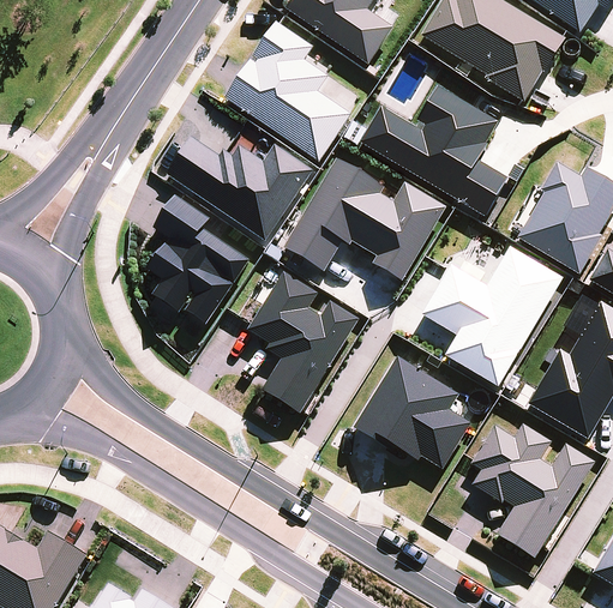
[(289,0),(284,7),(367,62),(394,25),(367,8),(372,0),(289,0)]
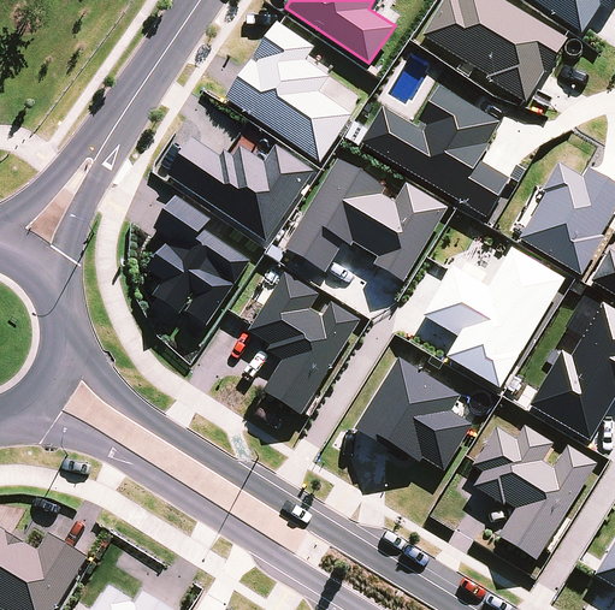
[(441,0),(421,34),(488,73),(485,77),(525,100),(543,71),(545,72),(567,37),(503,0),(441,0)]
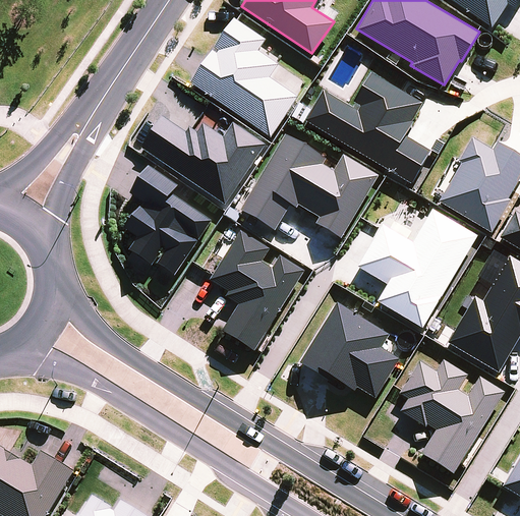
[(452,0),(490,26),(508,3),(513,6),(516,0),(452,0)]
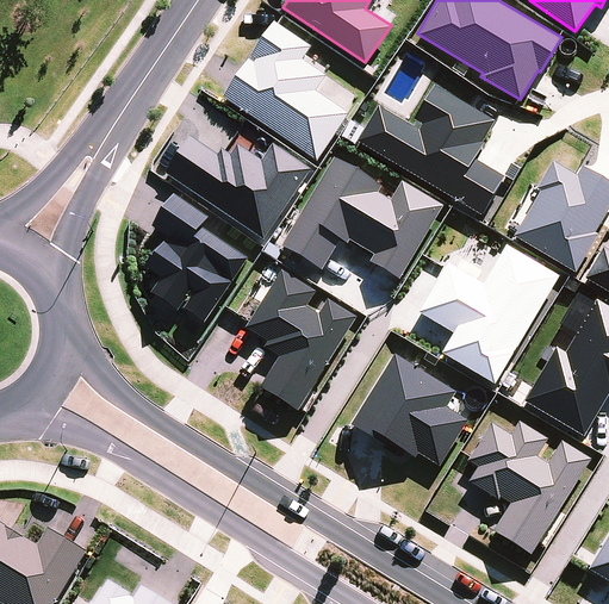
[(274,20),(223,95),(316,159),(349,112),(316,88),(327,74),(303,58),(311,45),(274,20)]
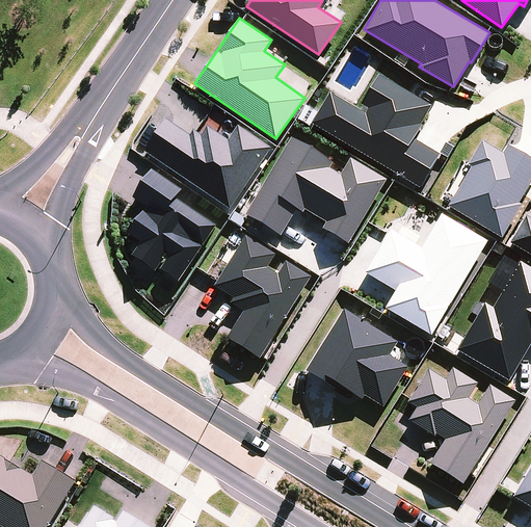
[(328,91),(312,122),(420,186),(441,153),(415,137),(422,124),(421,123),(431,105),(377,74),(361,103),(335,87),(332,94),(328,91)]
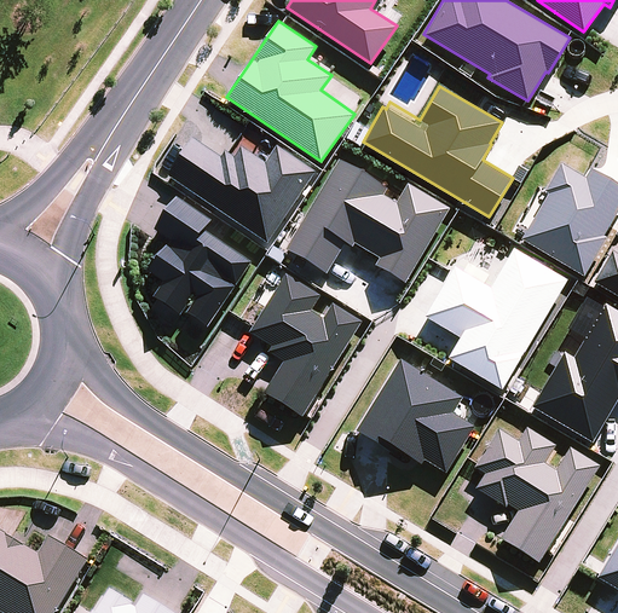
[(191,137),(167,175),(266,242),(316,169),(276,144),(265,161),(241,144),(234,155),(224,149),(220,155),(191,137)]
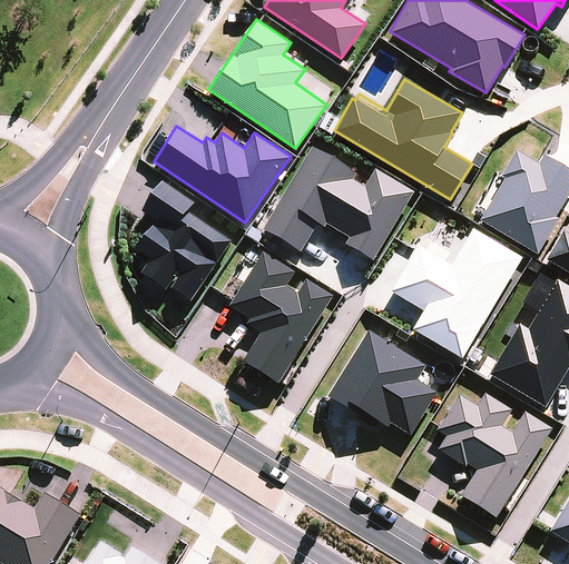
[(356,172),(312,147),(262,228),(300,250),(316,223),(323,226),(325,221),(350,236),(345,244),(373,259),(414,191),(374,168),(364,186),(353,178),(356,172)]
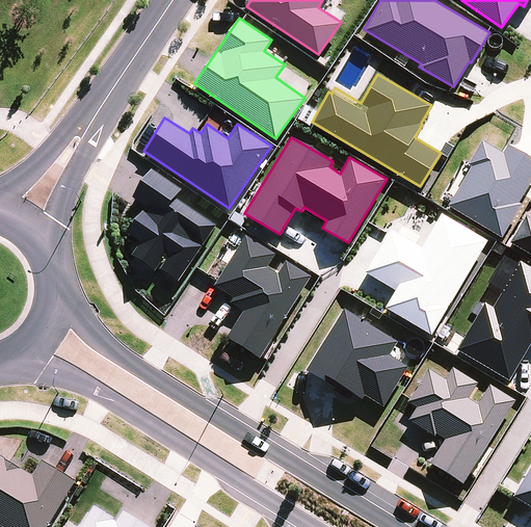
[(501,237),(521,203),(518,202),(530,179),(530,159),(506,145),(502,152),(481,139),(467,163),(470,165),(447,205),(501,237)]
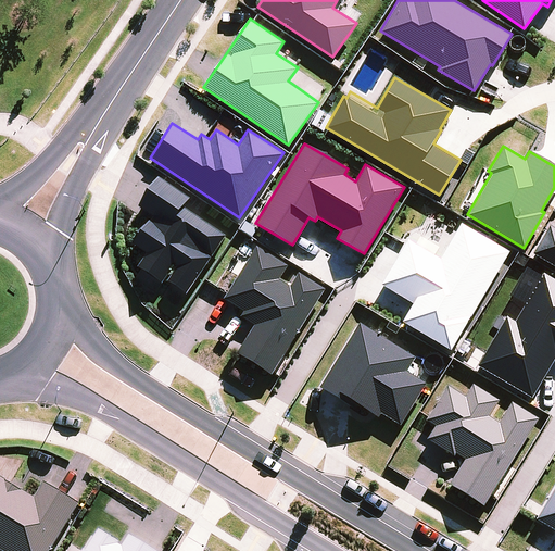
[(167,280),(186,292),(226,234),(184,207),(190,198),(158,176),(139,205),(153,214),(133,242),(147,251),(137,265),(161,282),(174,263),(177,265),(167,280)]
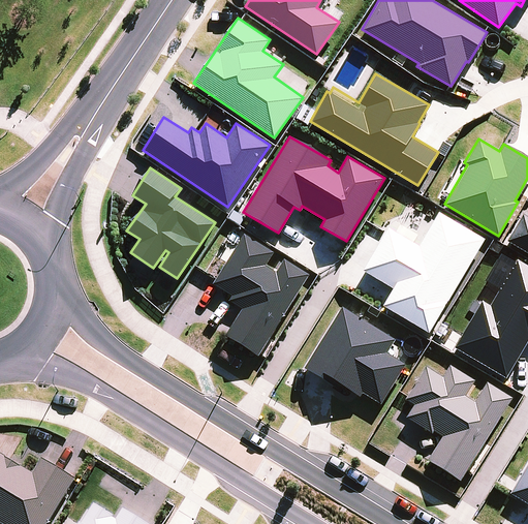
[(429,332),(485,238),(437,210),(418,244),(389,226),(363,270),(394,287),(383,305),(429,332)]
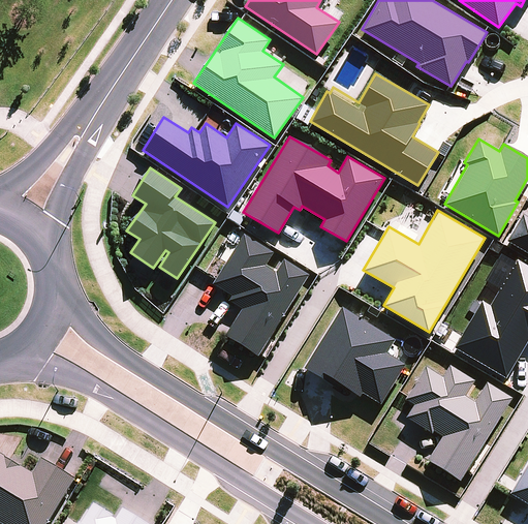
[(527,216),(522,213),(506,240),(527,252),(527,216)]
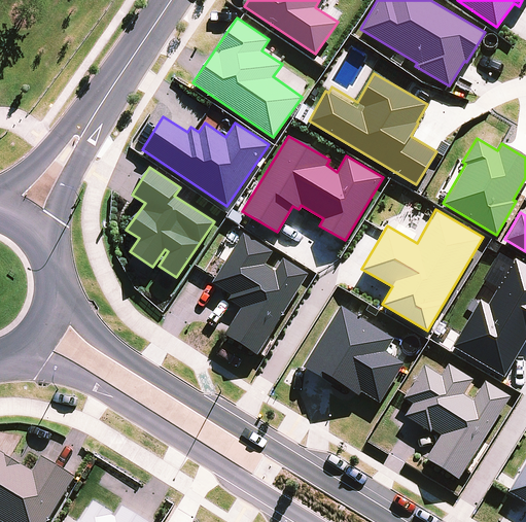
[(256,354),(308,273),(282,256),(274,270),(264,264),(272,250),(243,232),(211,281),(232,293),(228,299),(241,306),(223,334),(256,354)]
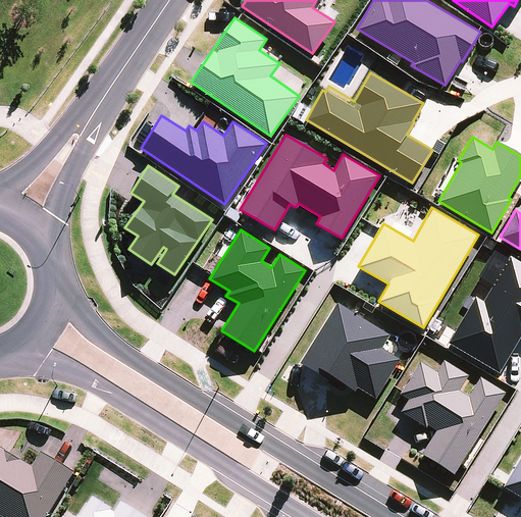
[(483,300),(474,295),(448,342),(499,371),(520,332),(520,261),(510,255),(483,300)]
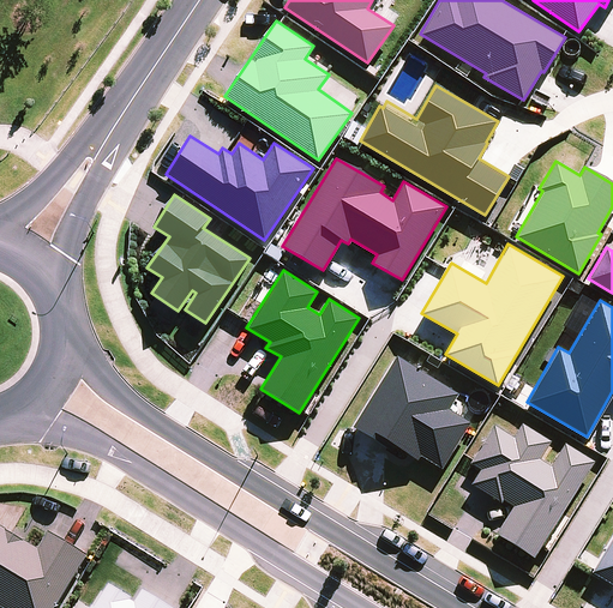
[(396,354),(353,426),(390,447),(392,445),(419,459),(421,456),(443,469),(472,421),(450,408),(461,392),(396,354)]
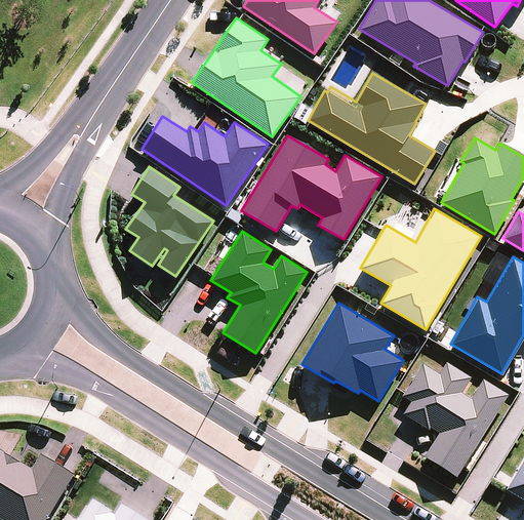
[(456,476),(508,393),(482,378),(471,397),(461,392),(471,375),(445,360),(438,372),(422,363),(402,395),(411,400),(403,412),(429,428),(430,425),(439,431),(422,455),(456,476)]
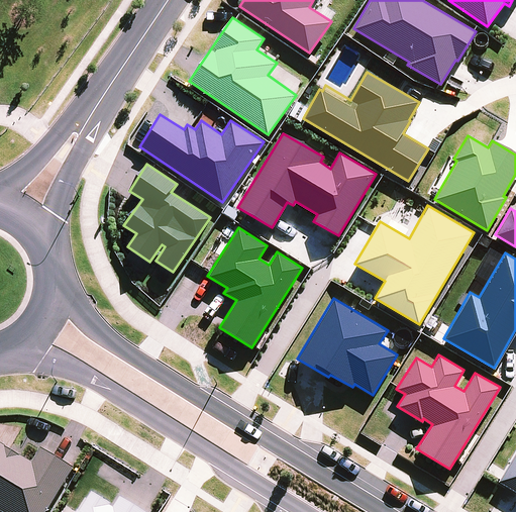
[(0,509),(5,511),(43,511),(71,466),(40,447),(32,461),(0,441),(0,509)]
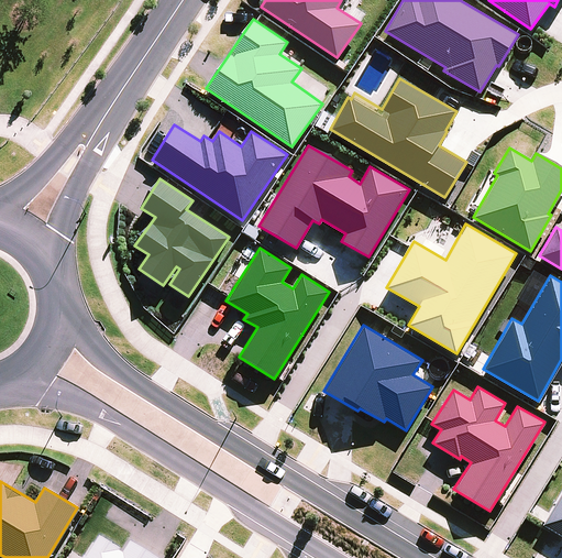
[(561,490),(542,524),(561,535),(561,490)]
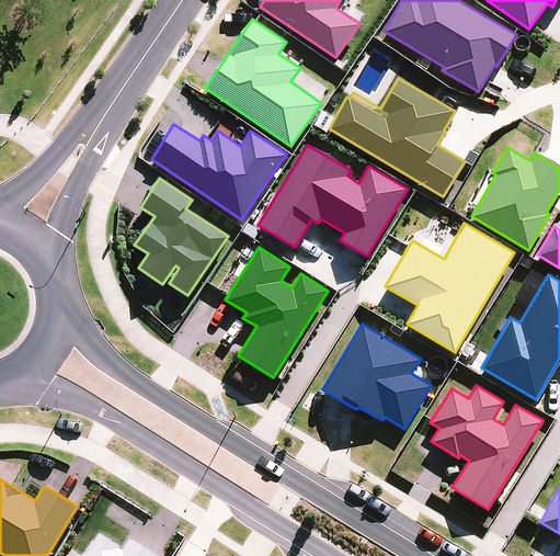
[(159,555),(128,537),(122,548),(120,547),(121,545),(99,532),(86,553),(83,551),(79,555),(159,555)]
